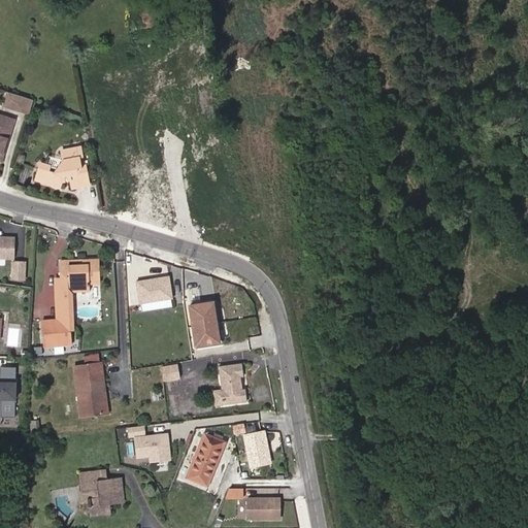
[(32,113),(37,99),(10,90),(5,104),(32,113)]
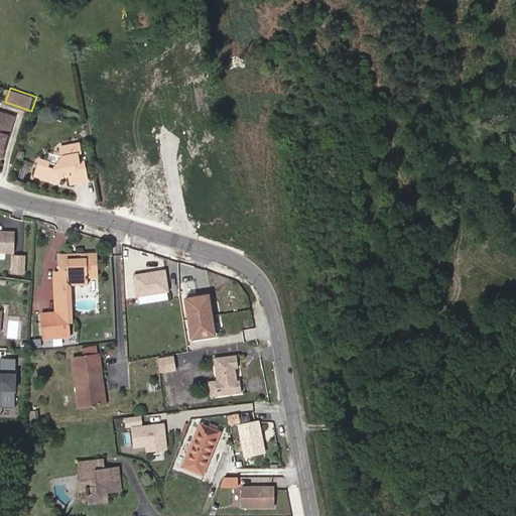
[(0,151),(11,117),(0,113),(0,151)]
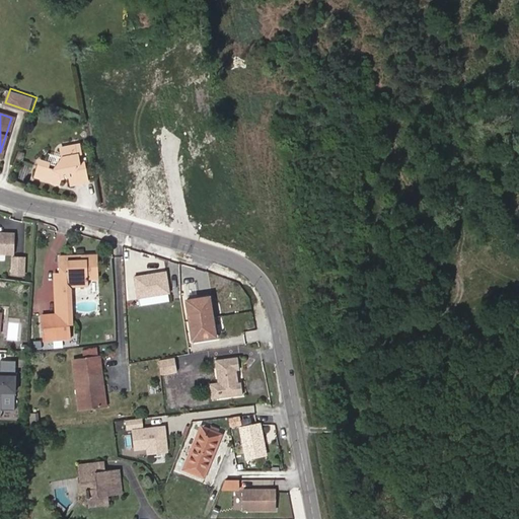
[(60,151),(61,157),(53,169),(52,169),(50,168),(50,165),(46,164),(39,162),(33,177),(58,183),(60,178),(67,178),(69,184),(86,182),(83,164),(79,165),(78,157),(80,157),(78,147),(60,151)]
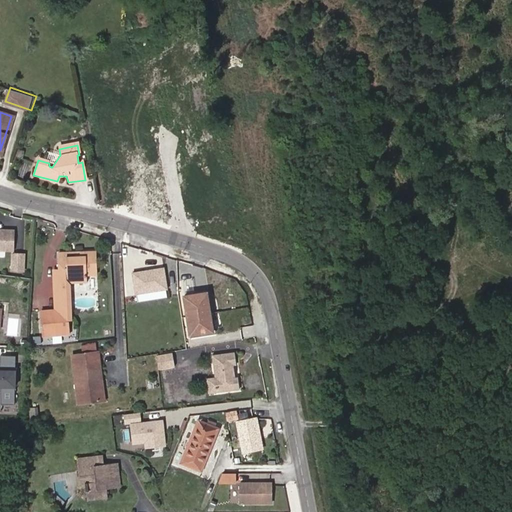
[(52,167),(60,155),(47,152),(45,162),(49,163),(49,166),(51,167),(52,167)]
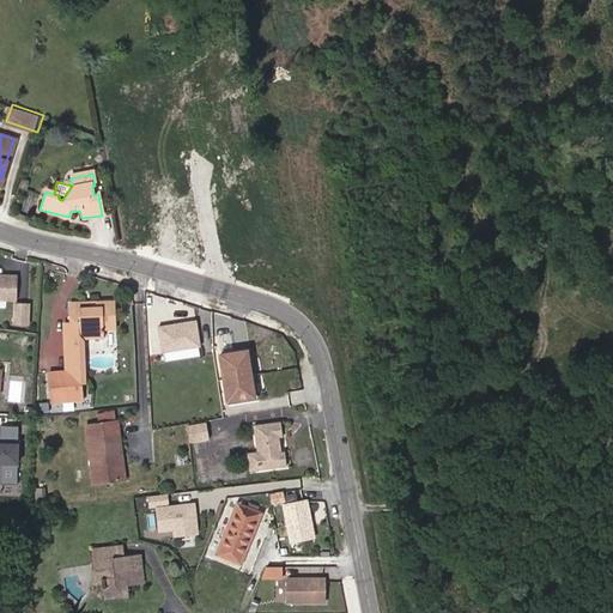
[(13,277),(0,277),(0,299),(13,299),(13,277)]
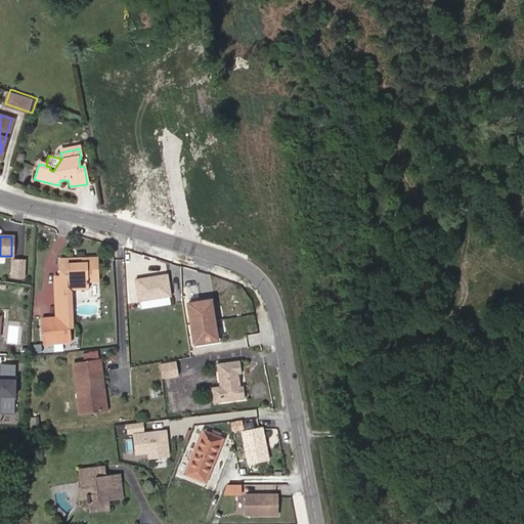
[(13,276),(28,277),(29,258),(14,257),(13,276)]
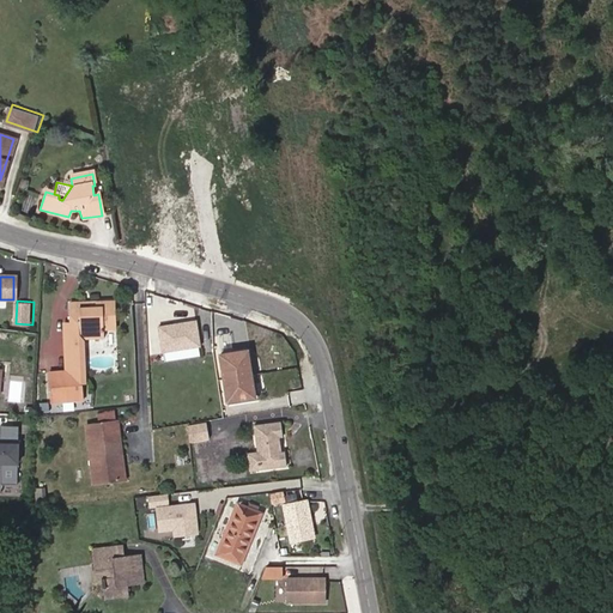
[(115,305),(97,305),(97,309),(77,309),(77,305),(68,304),(68,323),(78,323),(78,337),(79,337),(103,338),(103,329),(114,329),(115,305)]
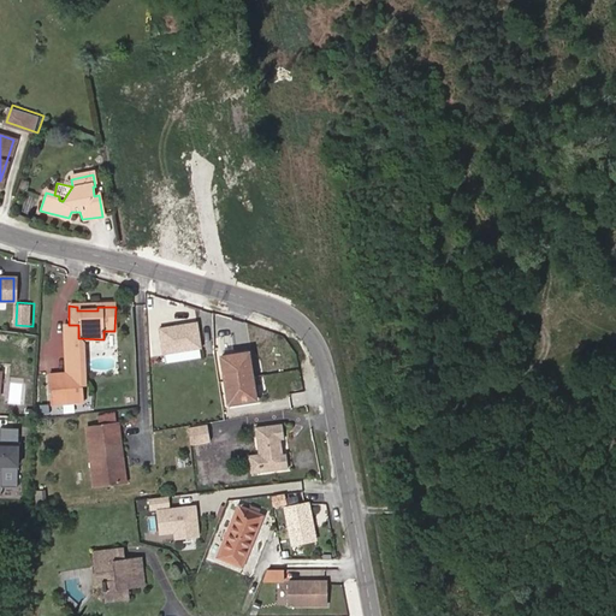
[(203,321),(164,324),(166,360),(206,357),(203,321)]
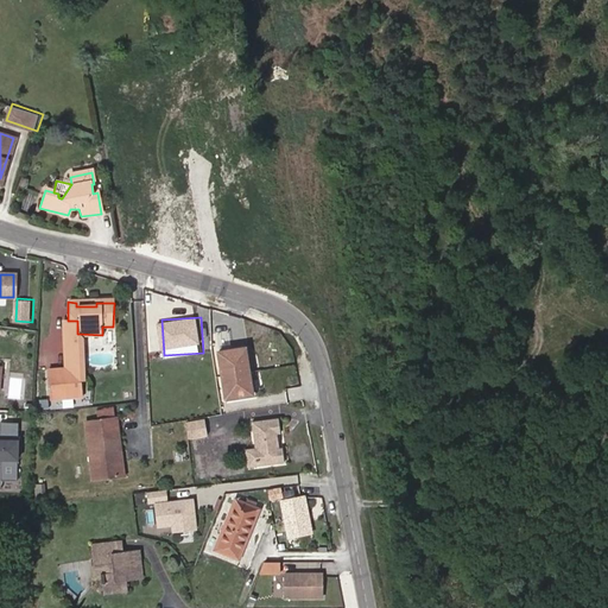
[(67,365),(49,365),(50,394),(78,392),(78,365),(78,334),(77,334),(77,321),(68,321),(67,365)]
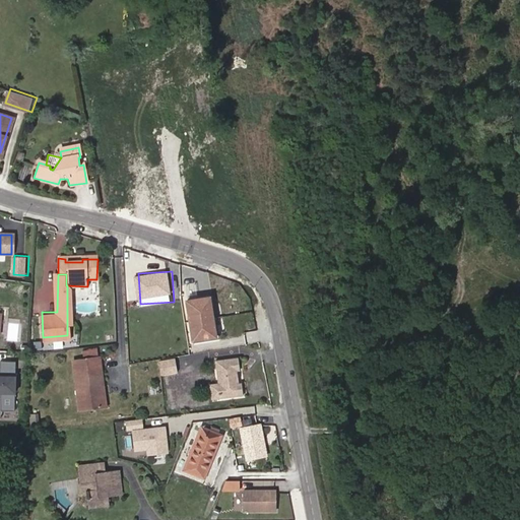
[(188,300),(195,336),(212,333),(210,318),(215,318),(211,296),(188,300)]
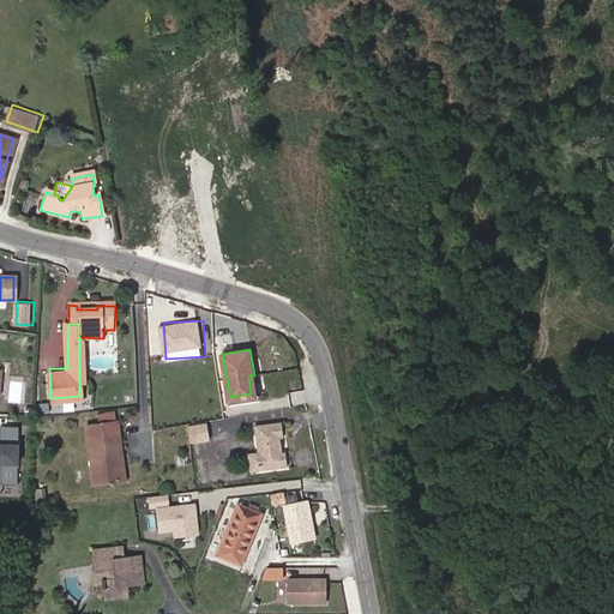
[(257,397),(254,375),(248,375),(251,393),(230,397),(230,402),(257,397)]
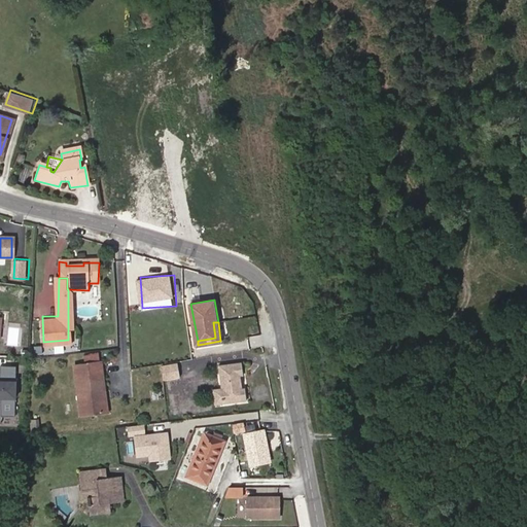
[(242,362),(219,365),(222,388),(213,389),(216,405),(247,399),(245,386),(243,386),(242,375),(244,375),(242,362)]
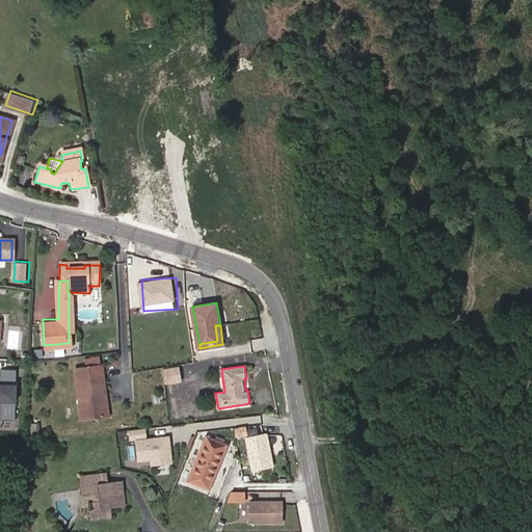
[(15,370),(0,367),(0,387),(12,387),(15,370)]
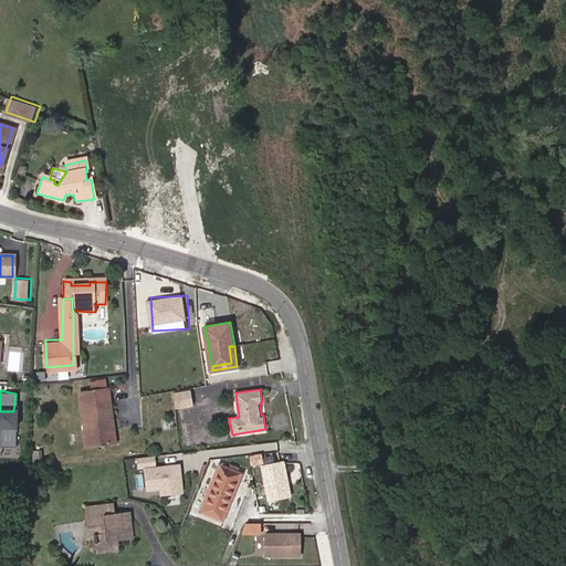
[(174,392),(176,407),(192,404),(191,390),(174,392)]
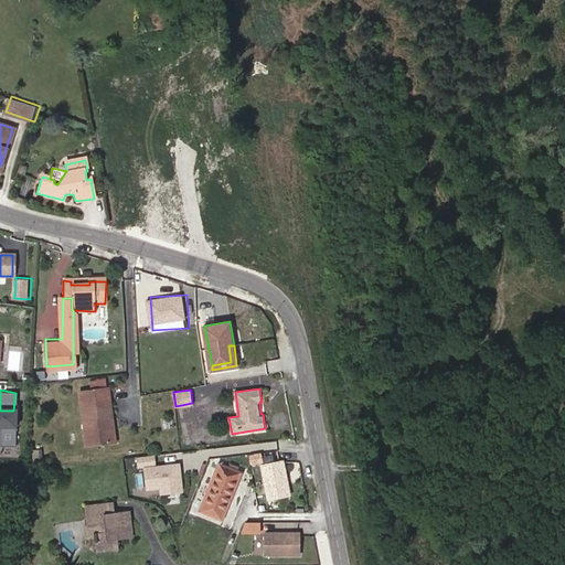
[(82,393),(83,403),(88,403),(91,422),(85,423),(87,445),(108,443),(106,422),(113,422),(109,391),(82,393)]
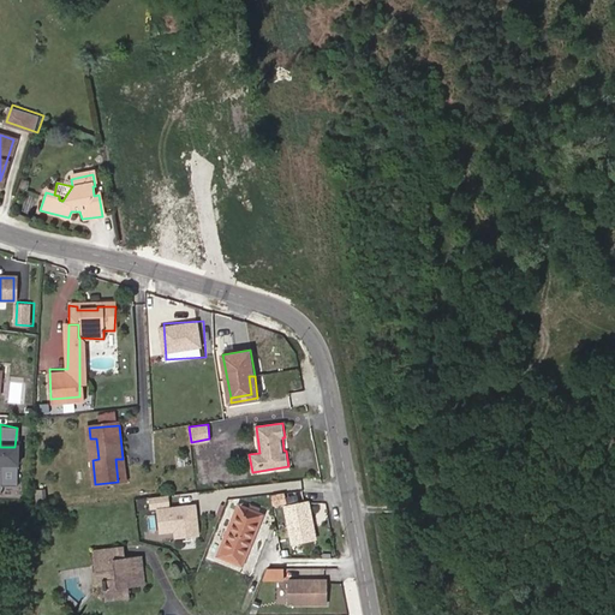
[(115,459),(118,482),(125,482),(123,459),(115,459)]
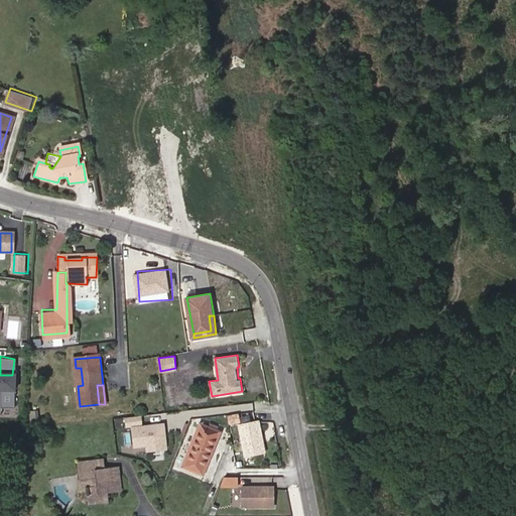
[(37,409),(30,410),(31,421),(38,420),(37,409)]
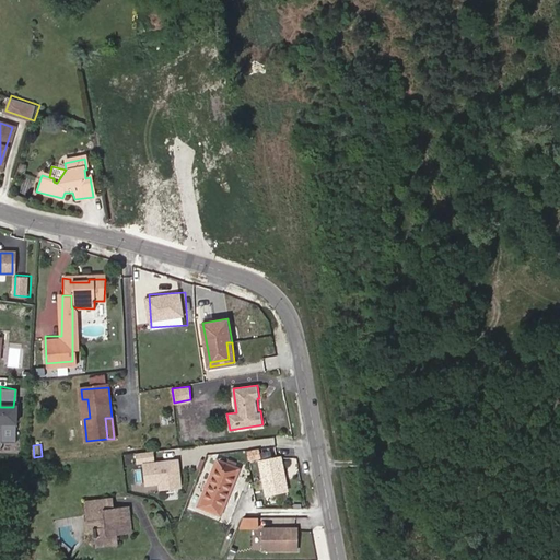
[(138,454),(139,463),(153,461),(152,453),(138,454)]
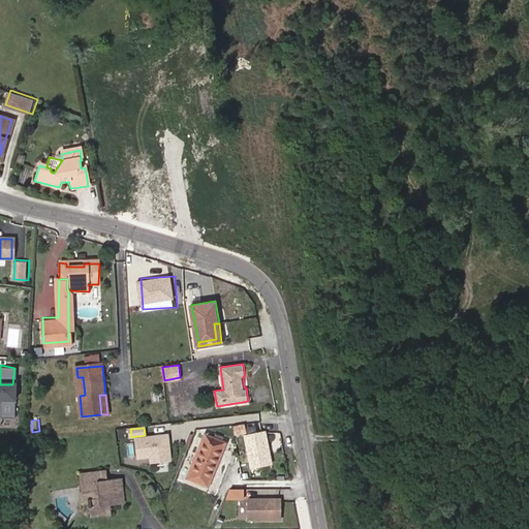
[(263,432),(243,436),(249,468),(270,465),(263,432)]
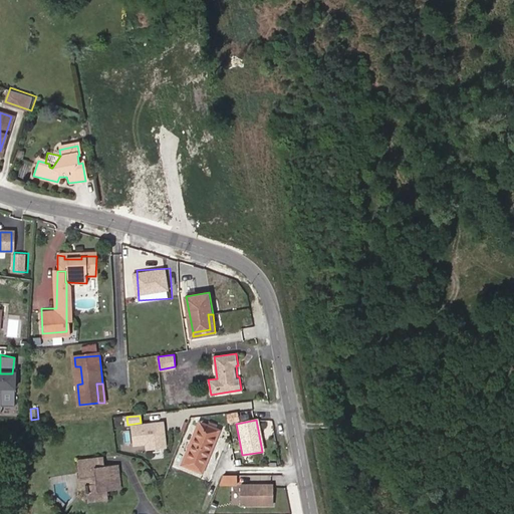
[(218,430),(199,421),(181,463),(201,472),(218,430)]
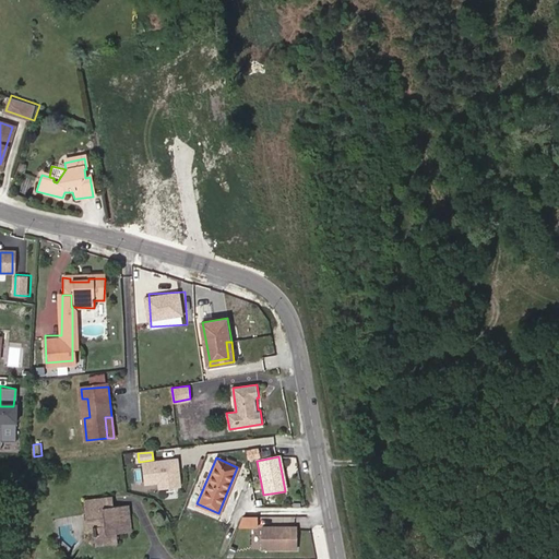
[(176,459),(142,462),(144,483),(158,482),(159,488),(179,486),(176,459)]
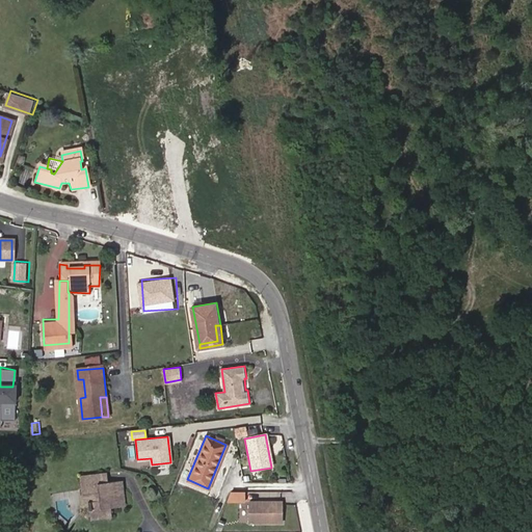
[(98,482),(97,472),(78,475),(80,491),(86,490),(87,499),(88,508),(90,508),(91,516),(100,515),(100,507),(109,506),(123,504),(120,479),(105,481),(98,482)]
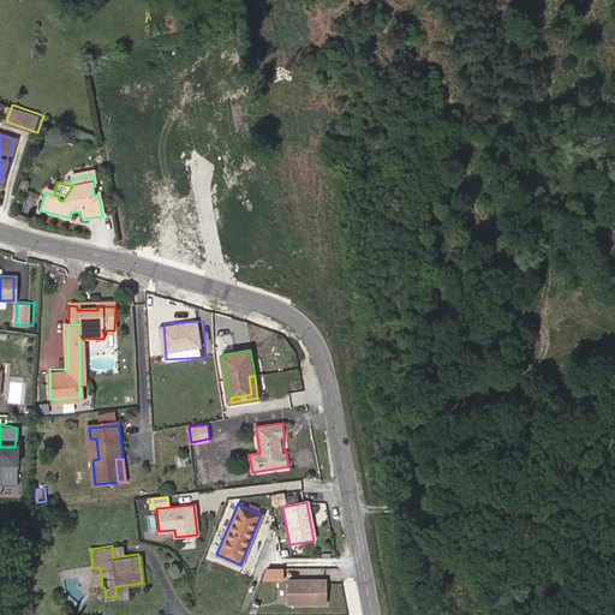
[(113,557),(121,556),(120,545),(112,545),(113,557)]
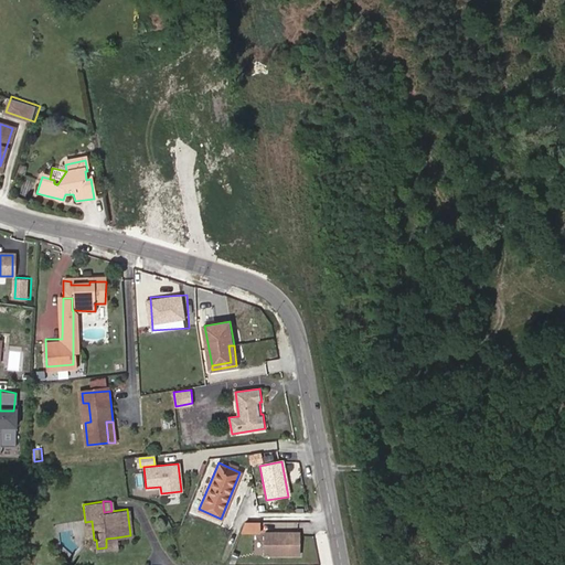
[(258,521),(245,521),(241,530),(258,530),(258,521)]
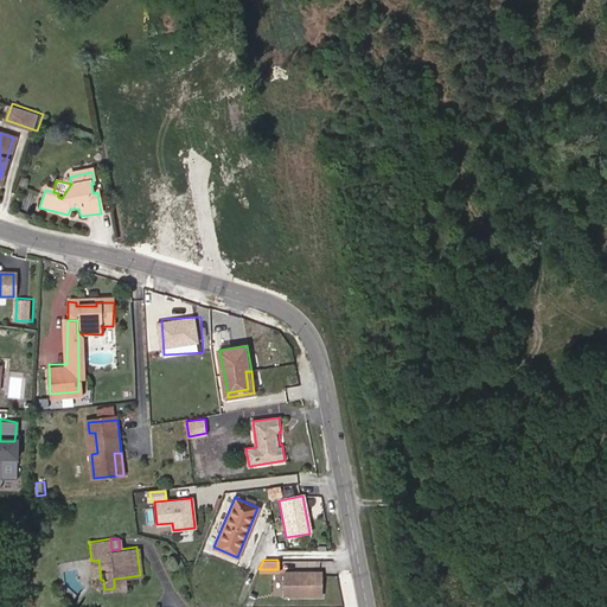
[(320,570),(283,572),(283,595),(320,595),(320,570)]
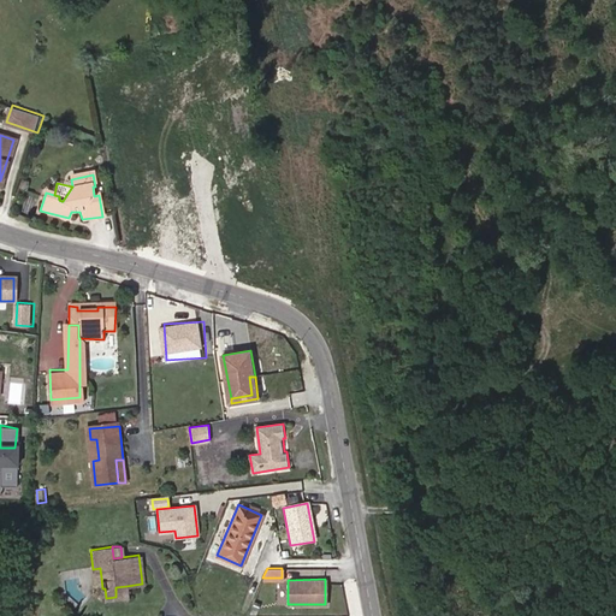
[(116,587),(116,597),(128,596),(126,586),(116,587)]
